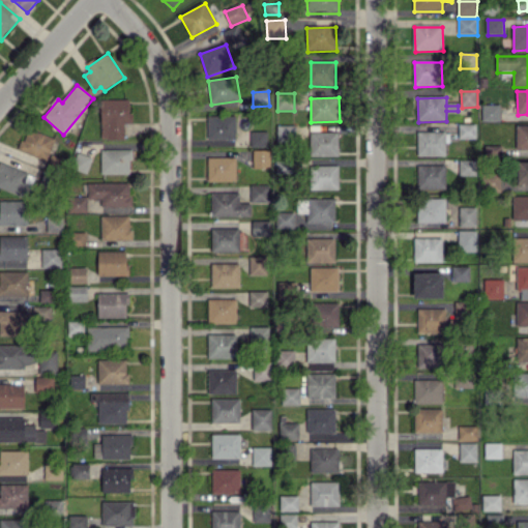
[(132,100),(101,101),(103,141),(126,140),(125,124),(132,124),(132,100)]
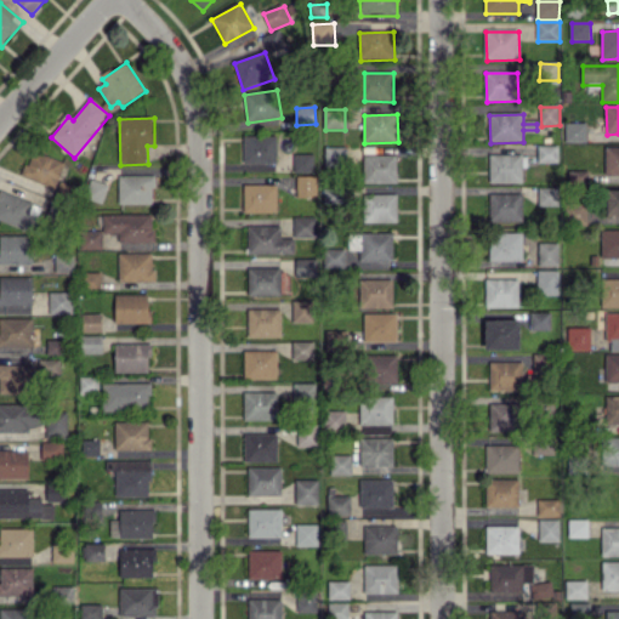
[(588,124),(566,124),(566,143),(588,143),(588,124)]
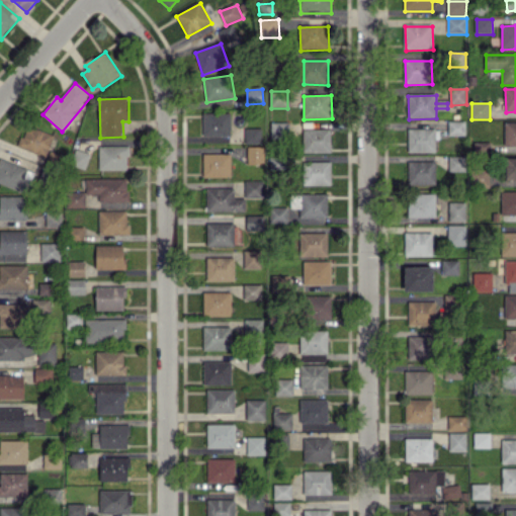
[(232,114),(204,114),(204,137),(231,137),(232,114)]
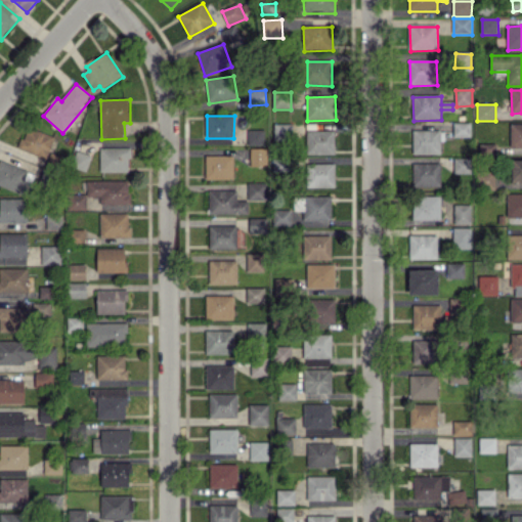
[(471,138),(471,124),(454,124),(454,138),(471,138)]
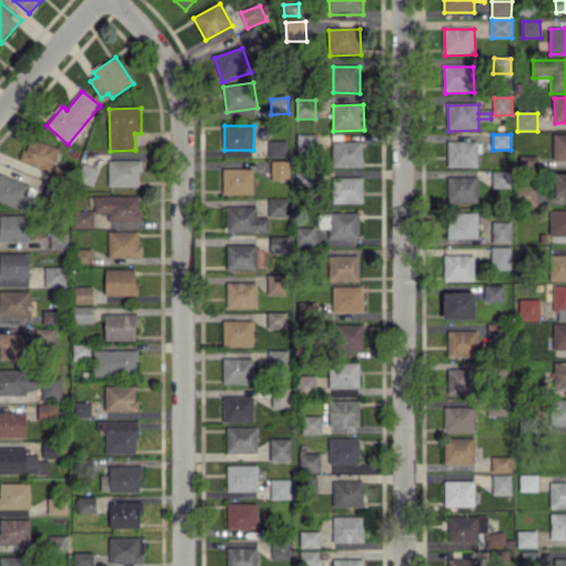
[(565,134),(554,135),(554,162),(565,161),(565,134)]
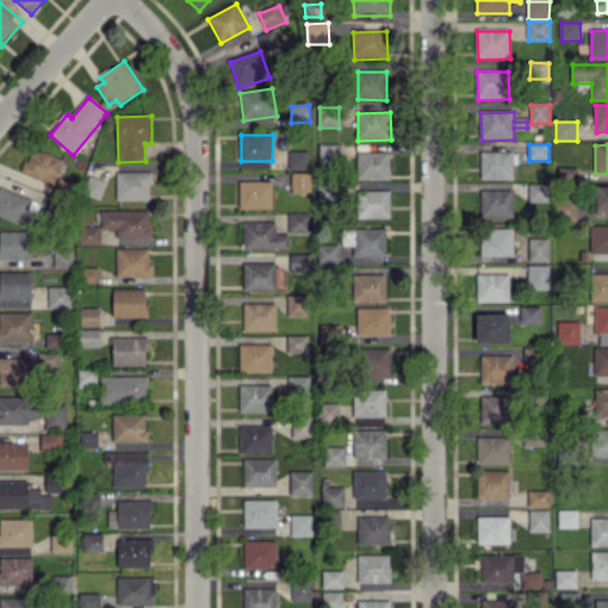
[(342,146),(321,146),(321,167),(342,167),(342,146)]
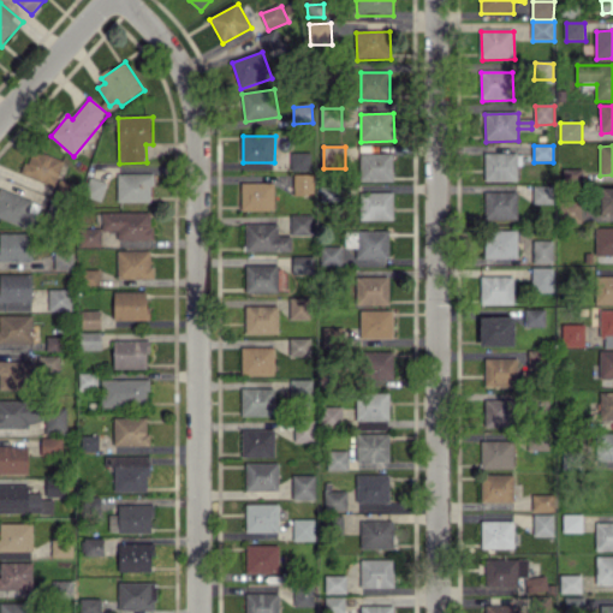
[(23,177),(55,188),(64,161),(33,150),(23,177)]
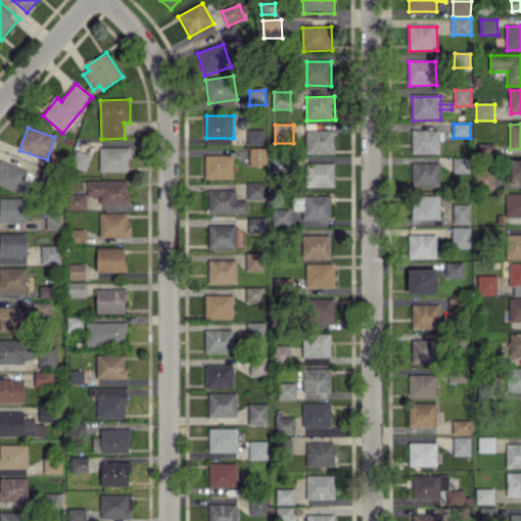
[(248,146),(266,146),(266,131),(248,131),(248,146)]
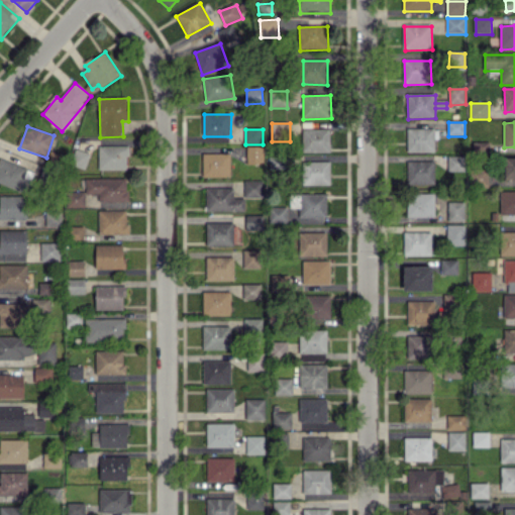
[(330,130),(303,130),(303,153),(331,153),(330,130)]
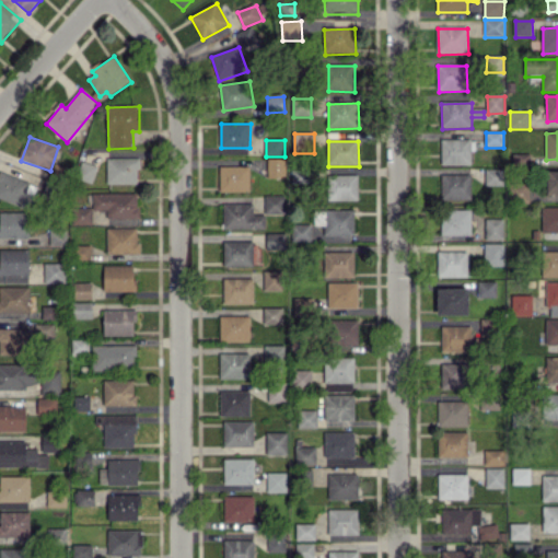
[(472,141),(442,141),(442,166),(472,166),(472,141)]
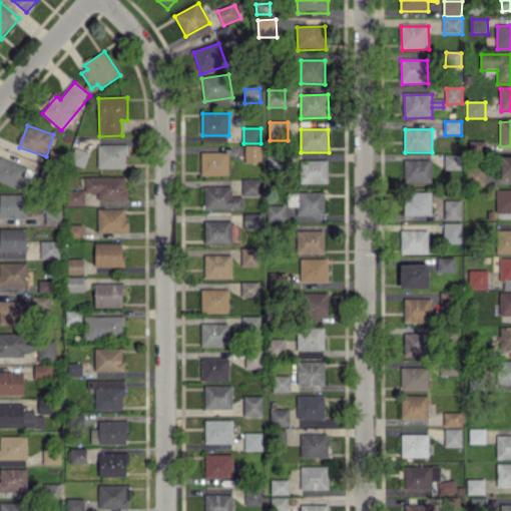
[(471,141),(470,150),(485,152),(486,143),(471,141)]
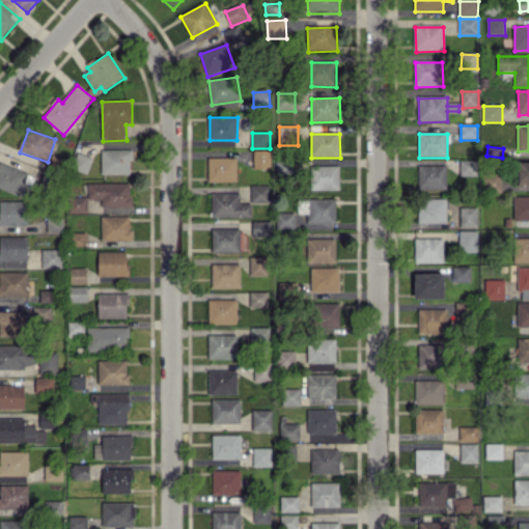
[(102,151),(103,175),(133,175),(132,151),(102,151)]
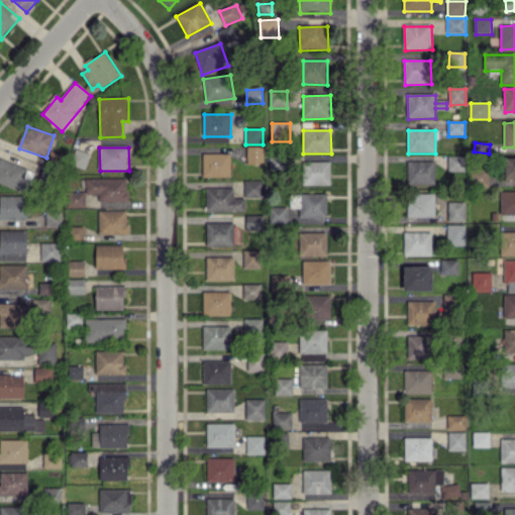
[(265,166),(264,147),(247,147),(248,166),(265,166)]
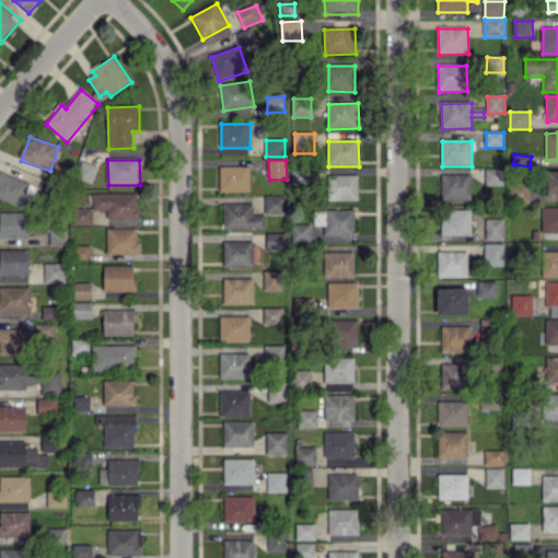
[(93,184),(97,167),(84,165),(81,181),(93,184)]
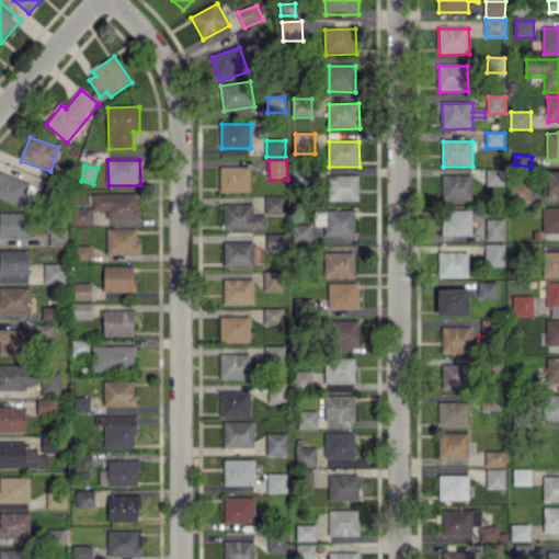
[(221,194),(251,193),(250,168),(220,168),(221,194)]
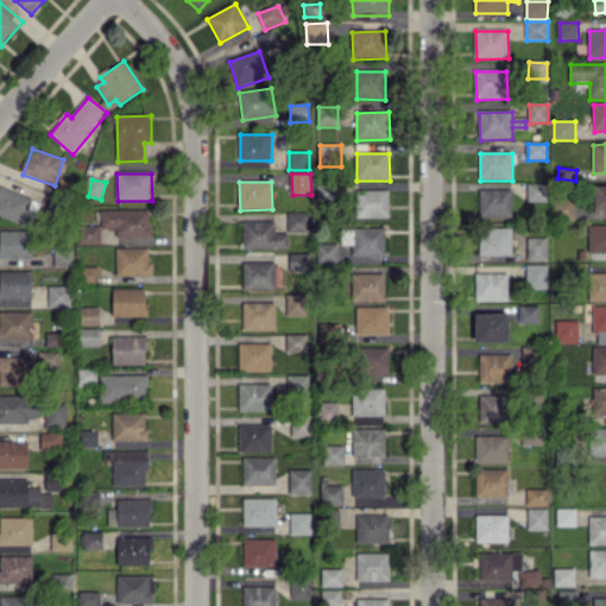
[(548,202),(547,185),(529,185),(529,203),(548,202)]
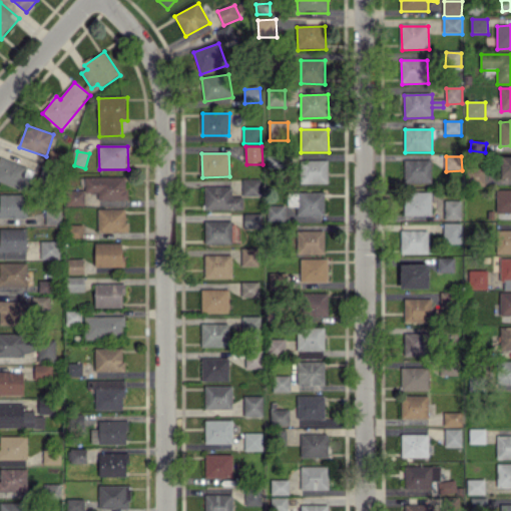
[(510,157),(502,157),(501,179),(510,178),(510,157)]
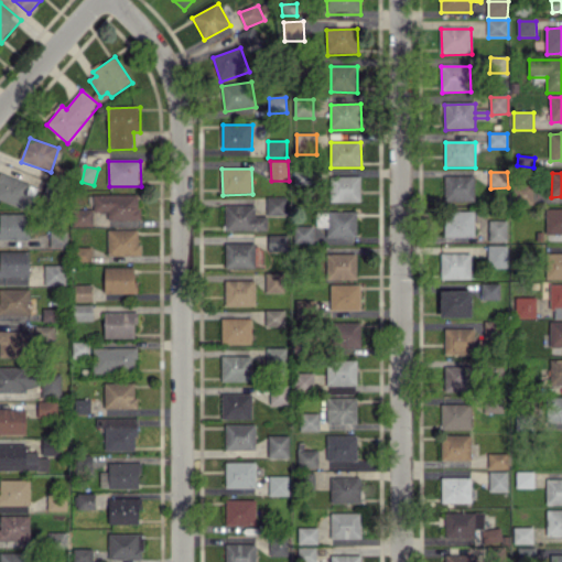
[(0,201),(29,212),(38,188),(2,174),(0,179),(0,201)]
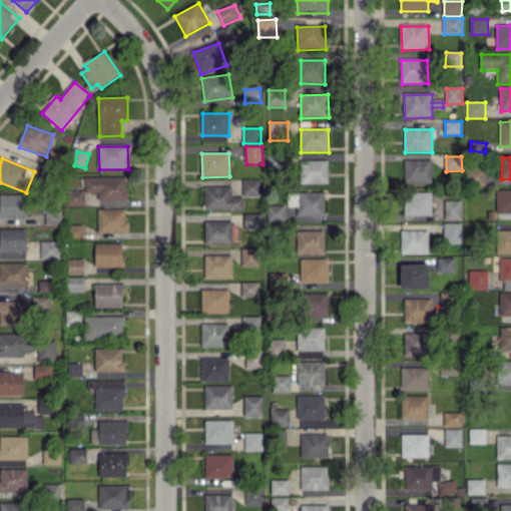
[(432,184),(433,161),(405,160),(405,184),(432,184)]
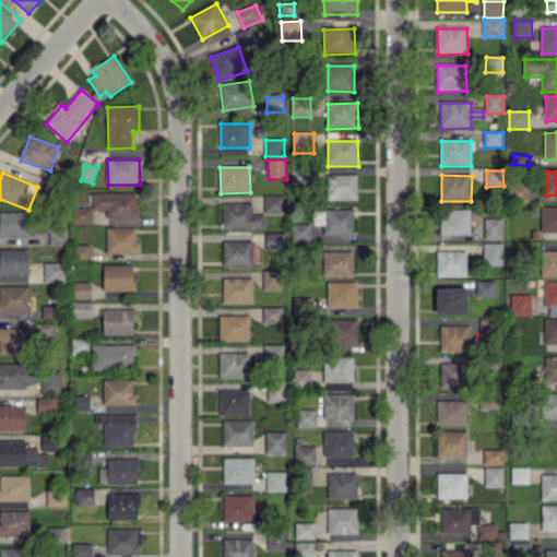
[(327,202),(358,201),(357,176),(326,176),(327,202)]
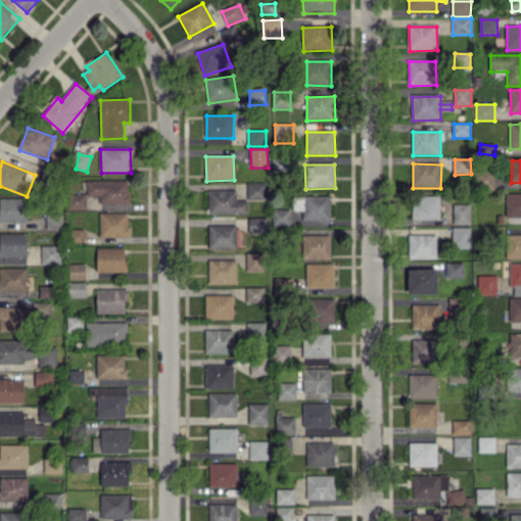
[(494,190),(494,175),(478,174),(478,190),(494,190)]
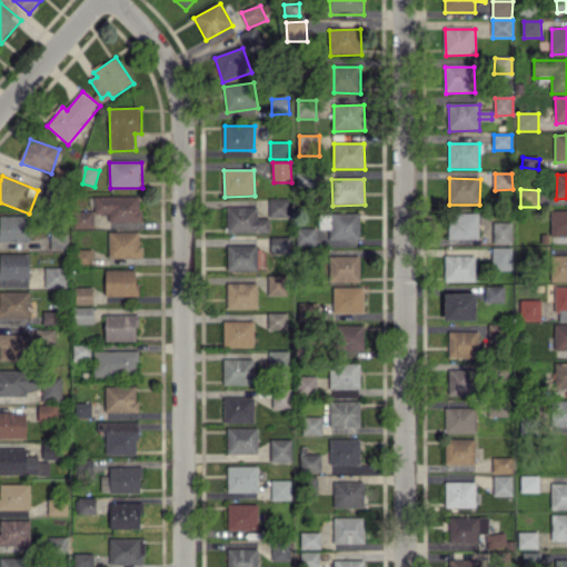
[(95,198),(96,216),(109,215),(110,224),(141,222),(141,198),(95,198)]
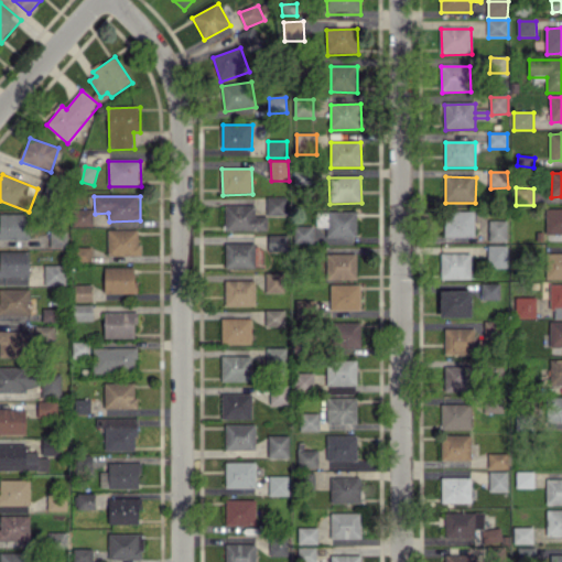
[(268,217),(287,217),(288,198),(268,198),(268,217)]
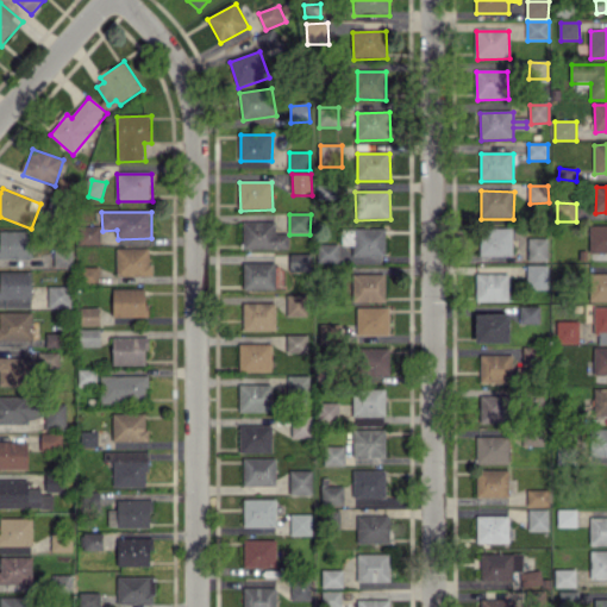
[(289,251),(289,236),(276,236),(276,223),(244,223),(244,250),(289,251)]
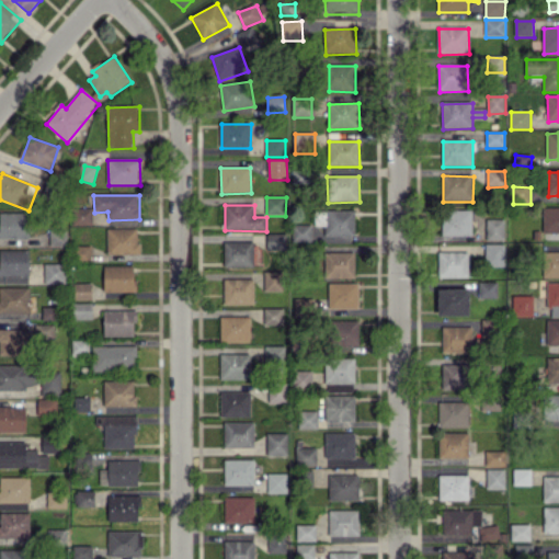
[(544,234),(558,234),(558,208),(544,208),(544,234)]
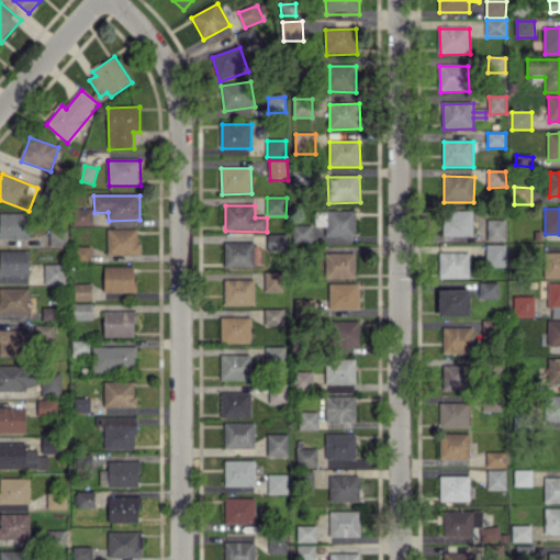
[(92,226),(92,210),(74,211),(75,227),(92,226)]
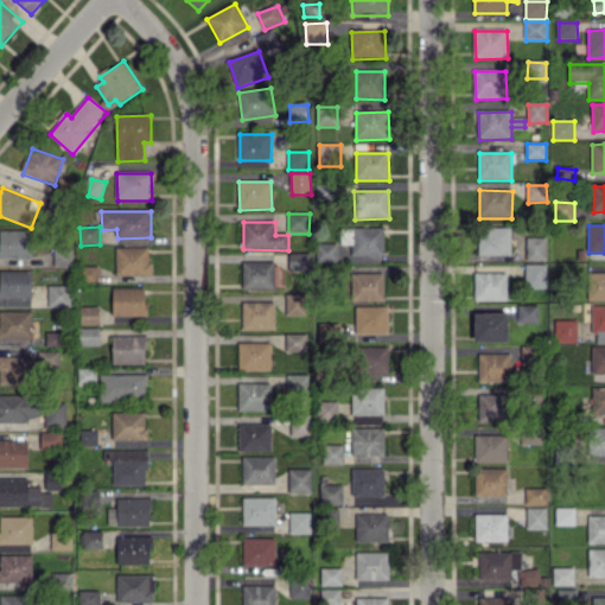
[(354,260),(386,259),(384,229),(354,230),(354,260)]
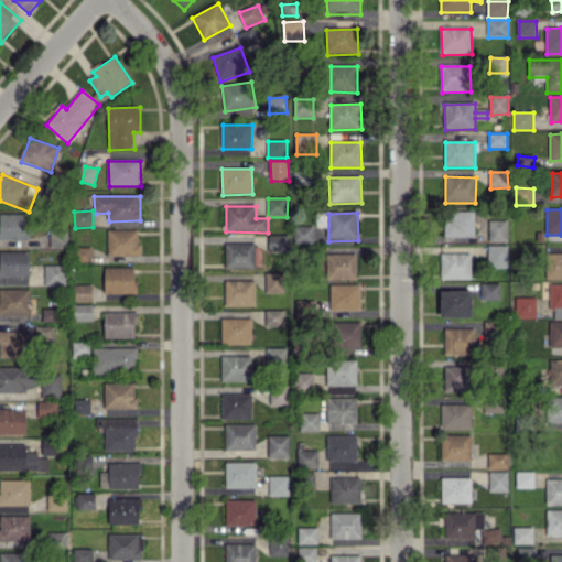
[(475,238),(475,213),(445,213),(445,238),(475,238)]
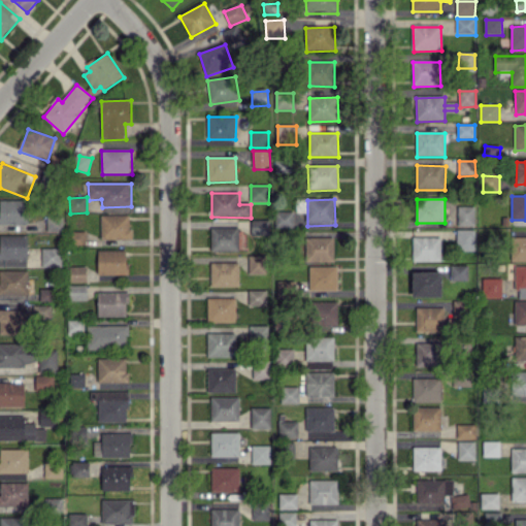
[(0,225),(28,226),(27,201),(0,201),(0,225)]
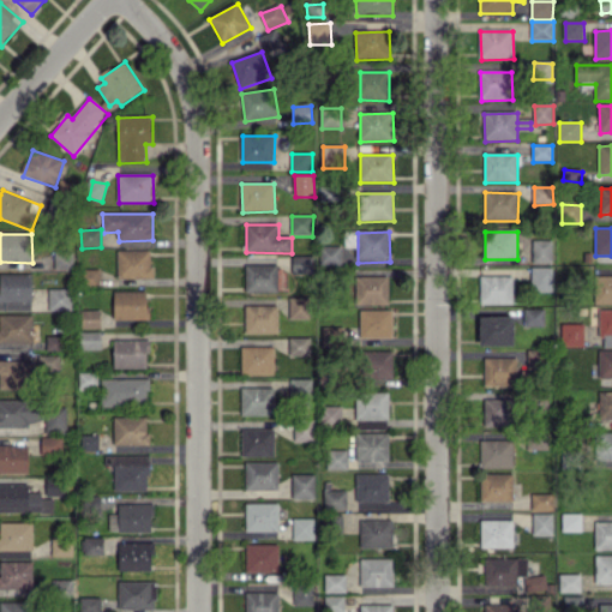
[(553,243),(533,241),(533,264),(553,265),(553,243)]
